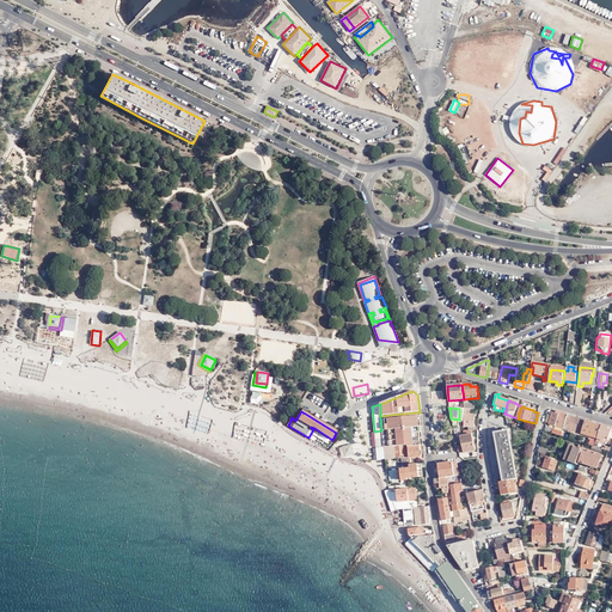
[(381,430),(383,430),(418,428),(417,416),(414,416),(414,412),(380,416),(381,430)]
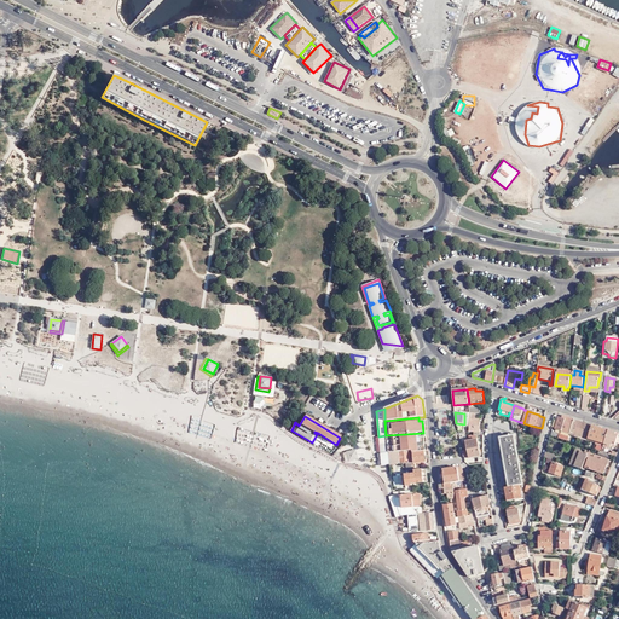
[(574,420),(566,417),(565,420),(561,418),(559,417),(555,429),(565,433),(566,429),(571,431),(574,420)]
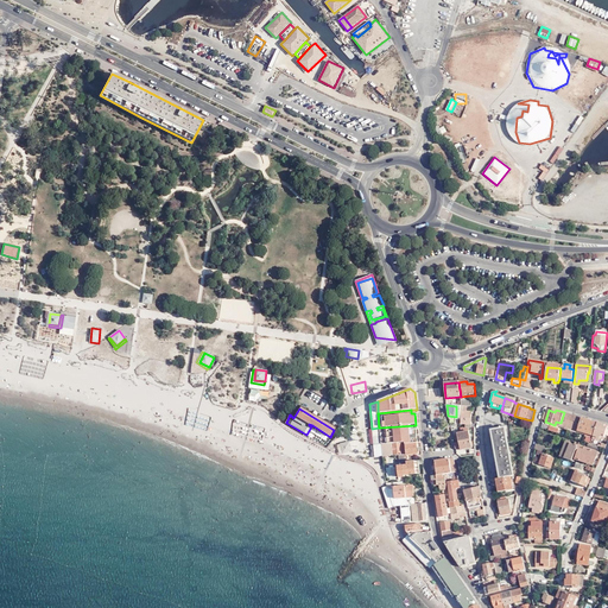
[(472,425),(473,412),(462,412),(461,424),(472,425)]
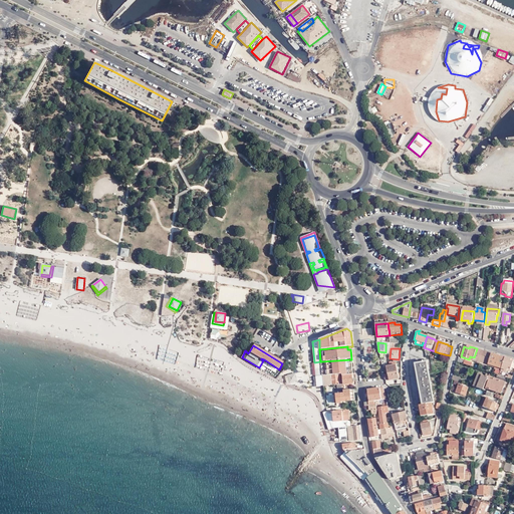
[(473,360),(477,361),(477,359),(488,362),(492,353),(477,348),(474,357),(473,360)]
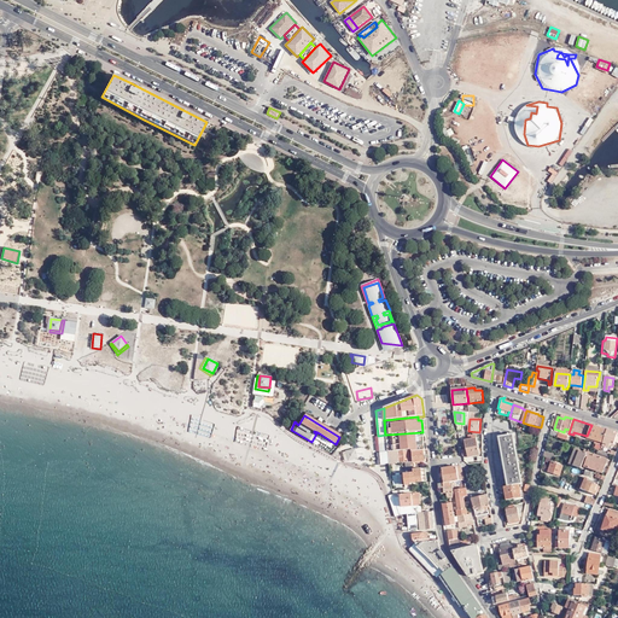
[(607,430),(592,425),(587,436),(604,441),(607,430)]
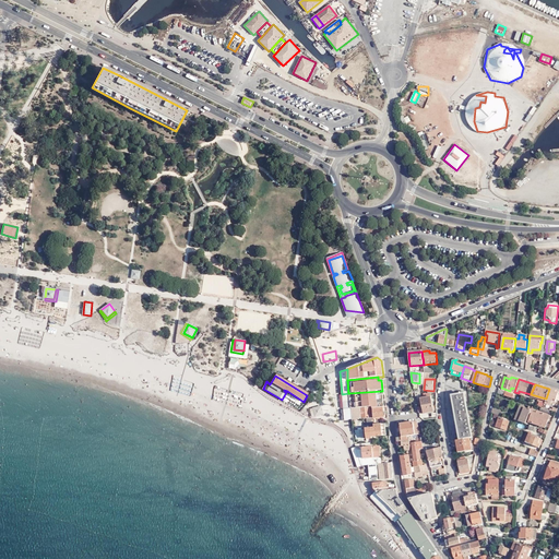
[(558,391),(550,389),(549,389),(546,399),(546,401),(545,404),(551,405),(552,402),(556,403),(558,391)]
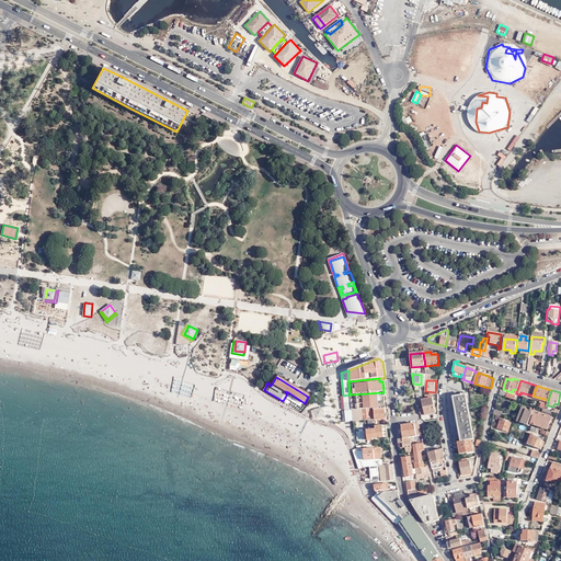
[(350,396),(352,410),(374,408),(374,410),(385,409),(384,392),(351,395),(350,395),(350,396)]
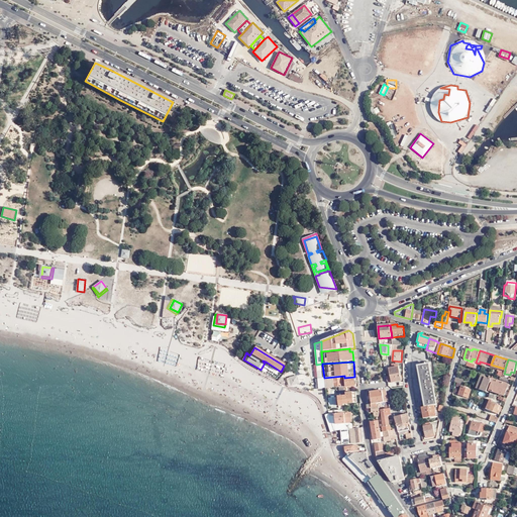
[(402,378),(399,364),(392,364),(393,368),(389,369),(392,383),(397,382),(397,379),(402,378)]
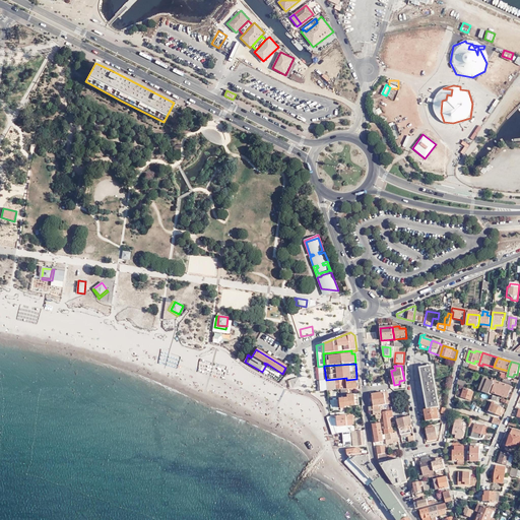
[(324,367),(318,367),(319,381),(326,380),(324,367)]
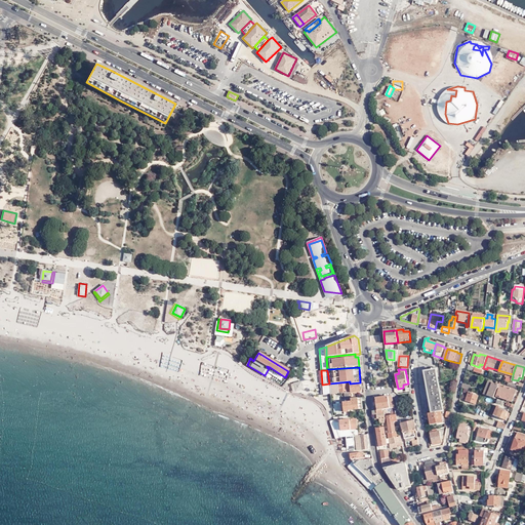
[(425,372),(429,393),(440,392),(439,382),(436,370),(425,372)]
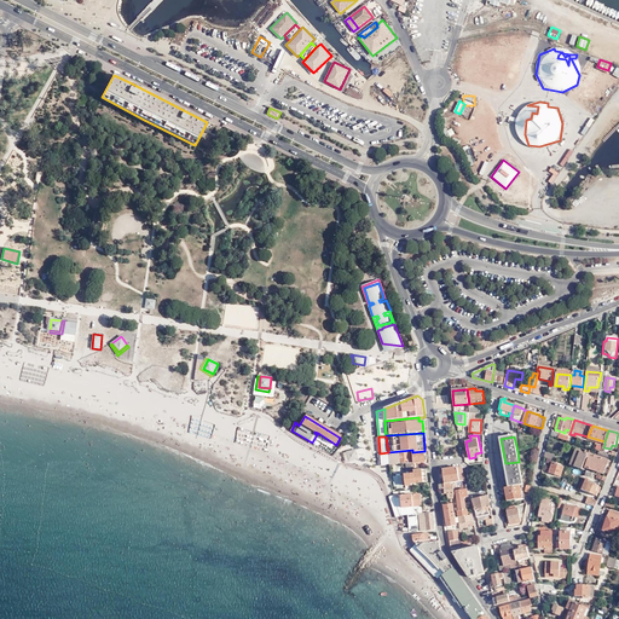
[(356,450),(346,452),(350,461),(358,458),(356,450)]
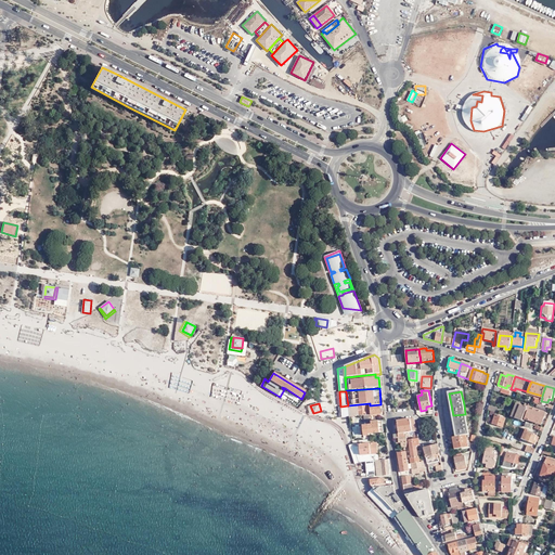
[(370,403),(348,405),(349,416),(366,415),(371,415),(370,407),(370,405),(370,403)]
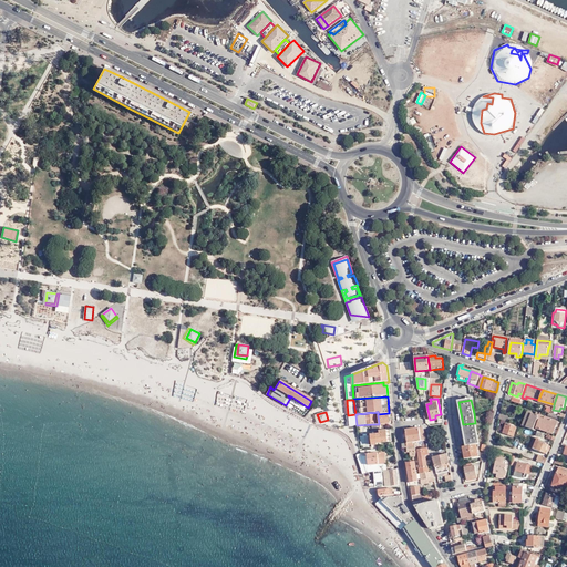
[(523,428),(533,431),(535,423),(537,424),(536,428),(554,434),(558,422),(539,415),(539,413),(535,412),(534,414),(528,413),(523,428)]
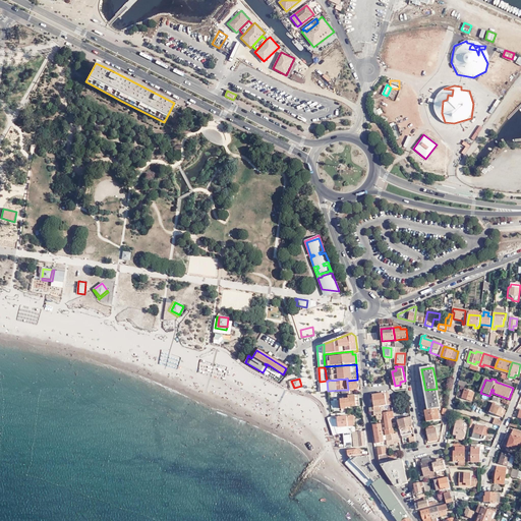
[(357,381),(347,382),(348,390),(352,390),(358,389),(357,381)]
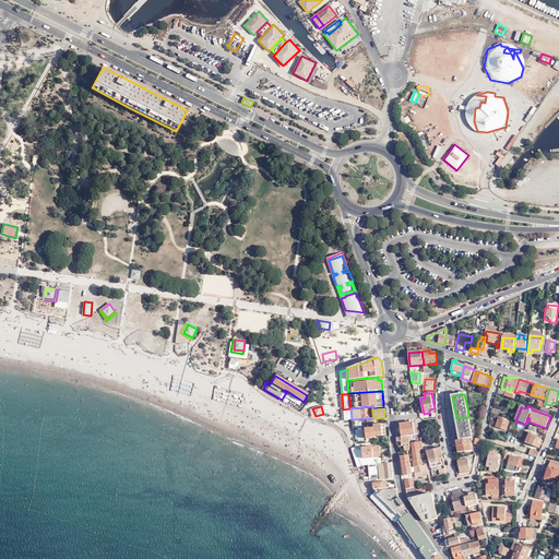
[(503,417),(499,416),(496,427),(506,430),(509,421),(502,419),(503,417)]
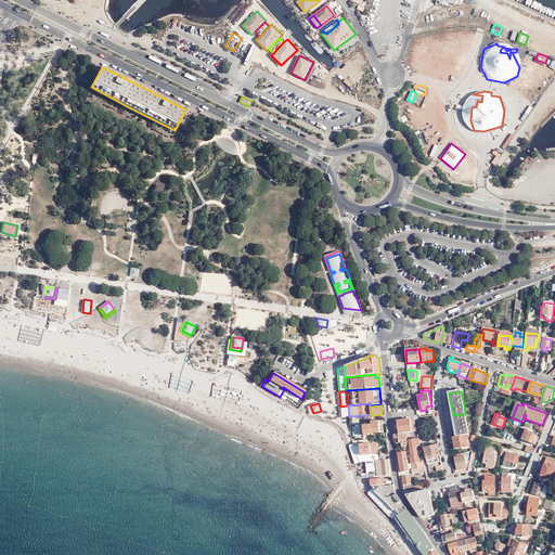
[(469,435),(465,414),(453,415),(456,437),(466,435),(469,435)]
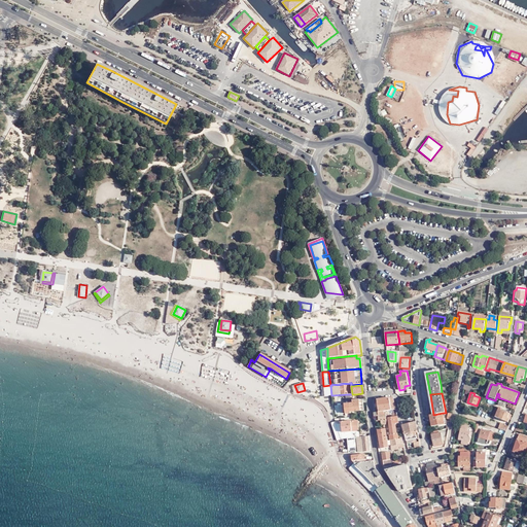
[(352,394),(348,394),(349,400),(350,400),(350,403),(345,405),(346,414),(351,414),(351,412),(364,411),(363,399),(356,400),(353,400),(352,394)]
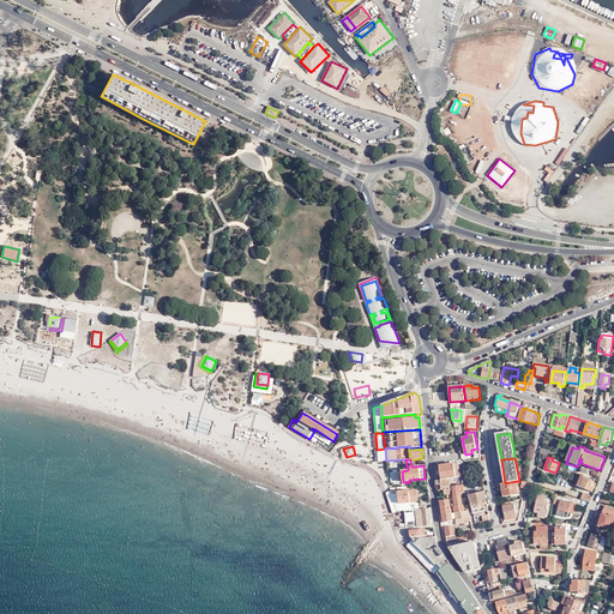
[(456,476),(455,464),(434,467),(435,481),(451,479),(461,477),(461,475),(456,476)]
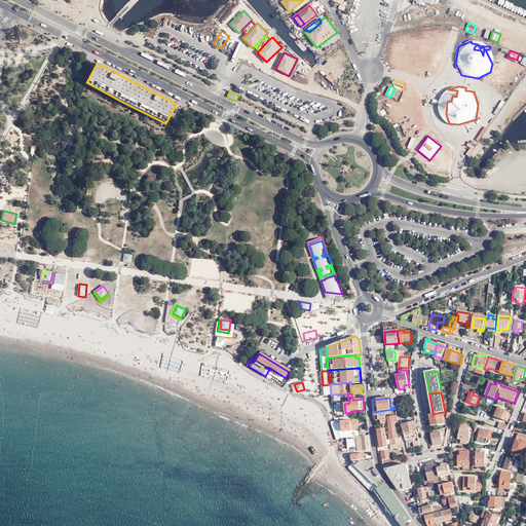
[(508,415),(509,413),(498,408),(494,416),(508,421),(509,418),(506,418),(508,415)]
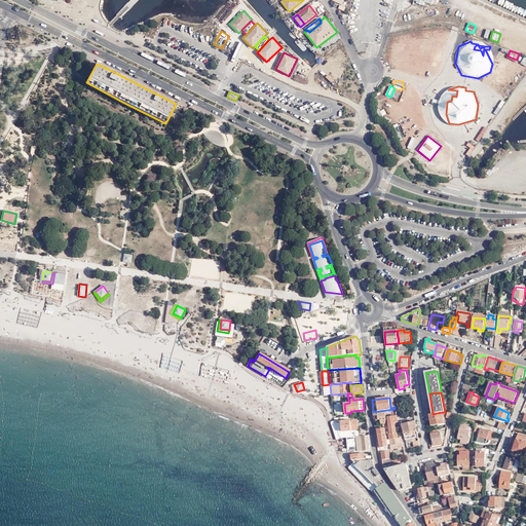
[(433,414),(429,414),(431,426),(444,424),(442,412),(433,414)]
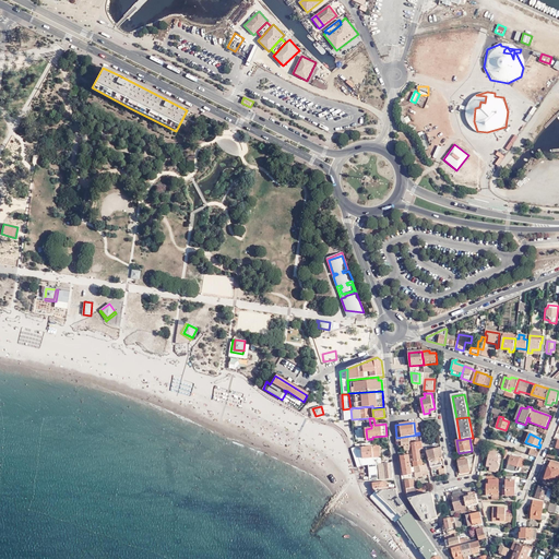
[(412,451),(409,439),(400,441),(399,441),(399,447),(403,447),(404,452),(407,451),(412,451)]
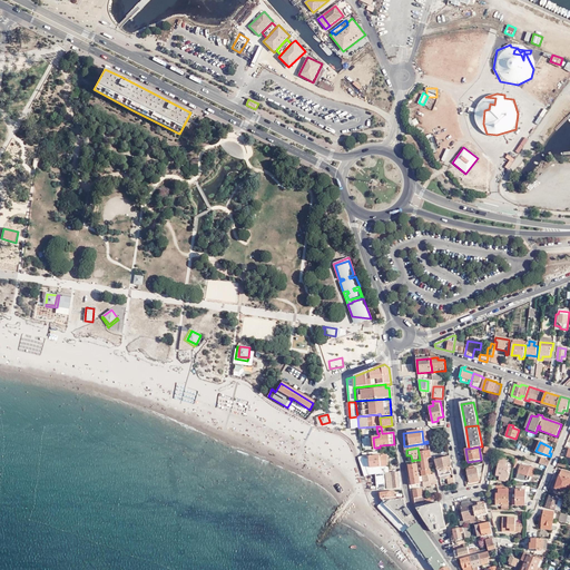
[(374,458),(374,455),(365,457),(363,457),(364,460),(370,459),(371,469),(385,467),(389,467),(387,455),(374,458)]
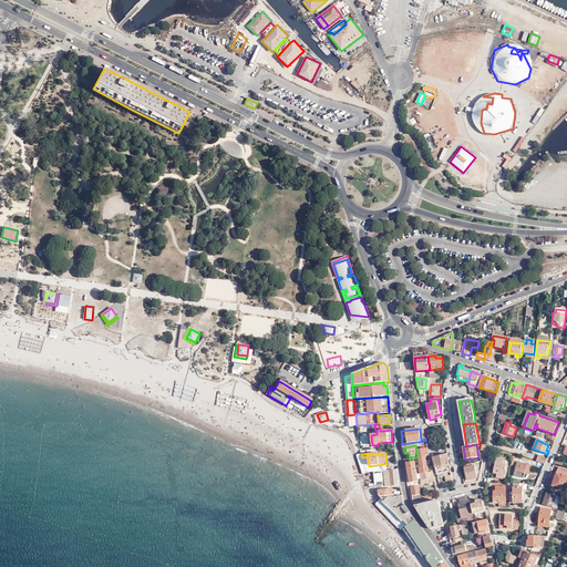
[(363,459),(362,457),(361,454),(358,455),(357,455),(363,475),(366,474),(369,473),(368,471),(367,466),(366,465),(363,459)]
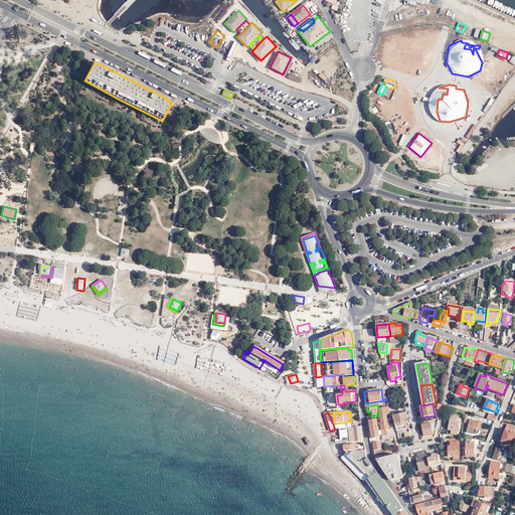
[(406,422),(407,422),(406,412),(393,415),(396,431),(407,428),(406,422)]
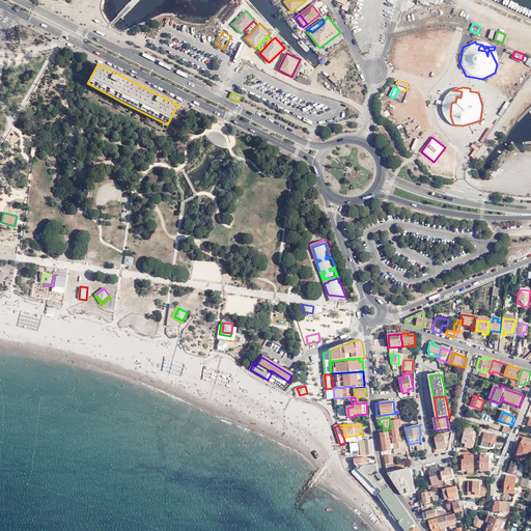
[(471,428),(471,427),(466,426),(462,443),(466,444),(466,447),(472,448),(473,445),(474,445),(475,440),(473,440),(475,427),(473,427),(473,429),(471,428)]
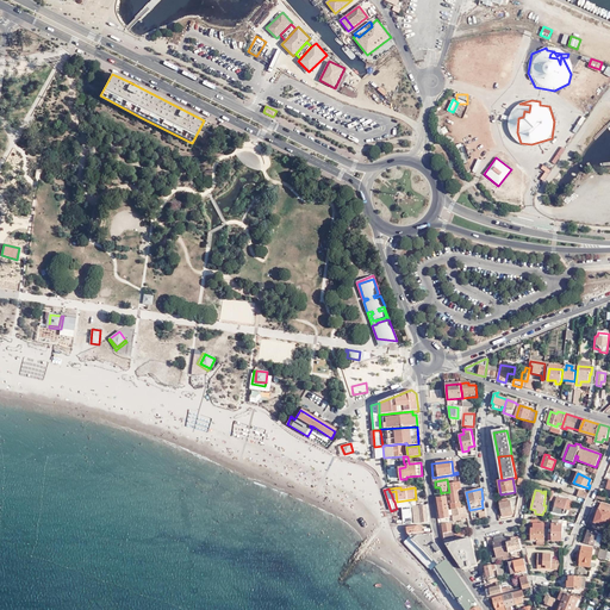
[(437,498),(439,512),(441,520),(450,518),(449,510),(447,497),(439,498),(437,498)]
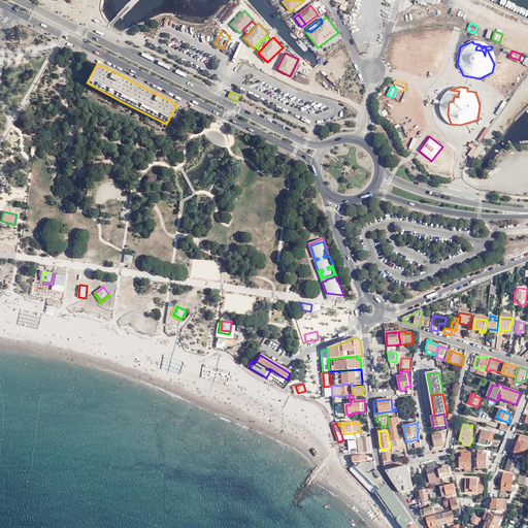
[(432,433),(432,435),(434,447),(444,444),(442,434),(440,434),(439,431),(432,433)]
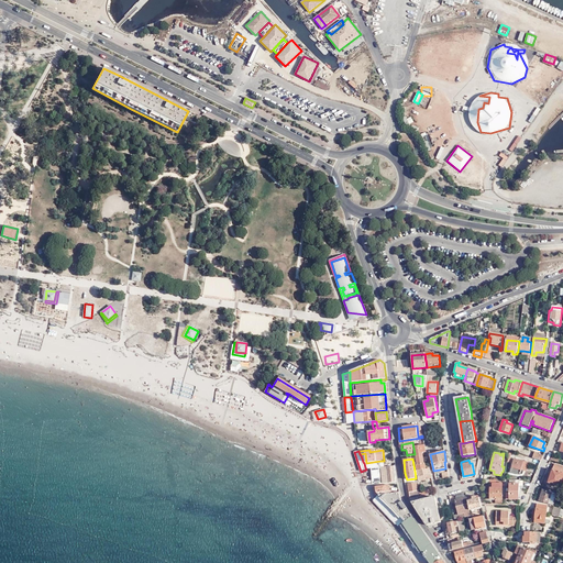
[(525,462),(515,460),(511,473),(520,475),(525,462)]
